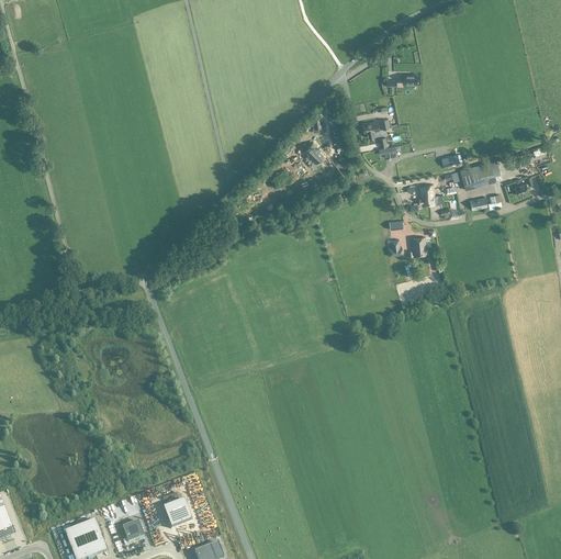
[(412,80),(416,81),(416,80),(416,77),(417,77),(417,76),(416,76),(416,73),(402,71),(402,80),(412,80)]
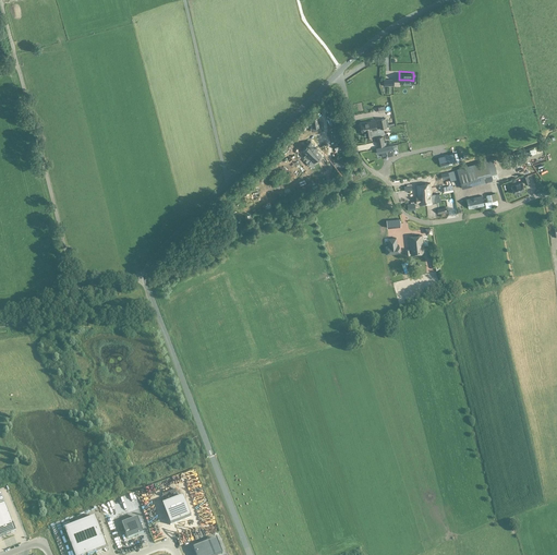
[(385,116),(377,117),(378,125),(388,123),(386,116),(385,116)]
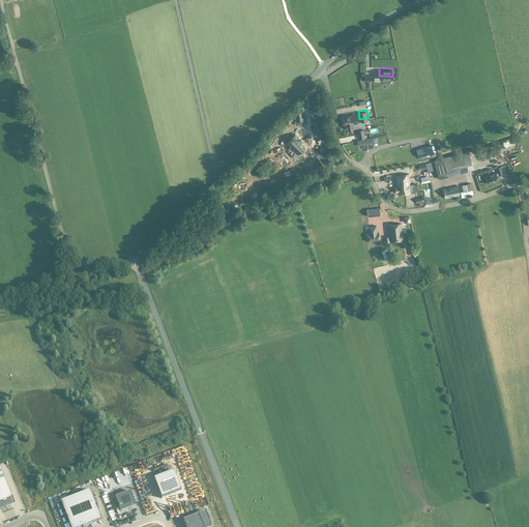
[(343,122),(345,122),(346,127),(361,124),(360,119),(357,119),(355,111),(351,112),(352,113),(342,115),(341,116),(341,121),(343,121),(343,122)]
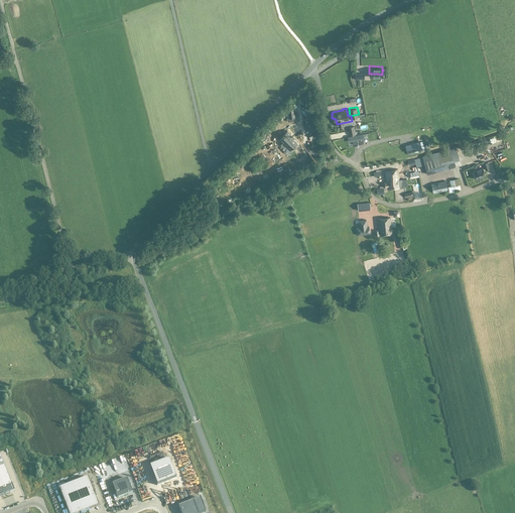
[(283,132),(279,137),(282,140),(280,141),(283,144),(285,143),(289,147),(296,140),(290,134),(291,133),(286,128),(282,132),(283,132)]
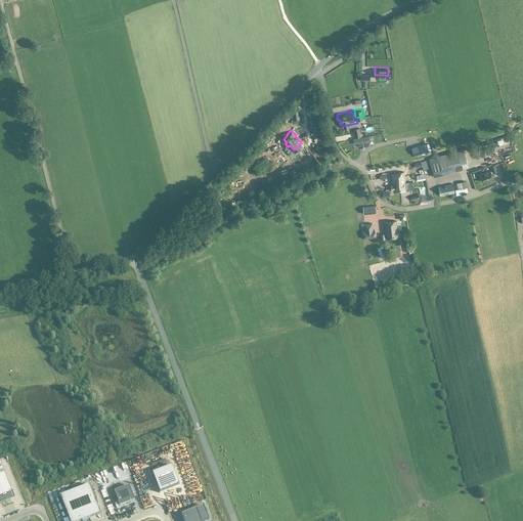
[(367,133),(352,136),(353,141),(361,139),(362,143),(368,142),(367,133)]
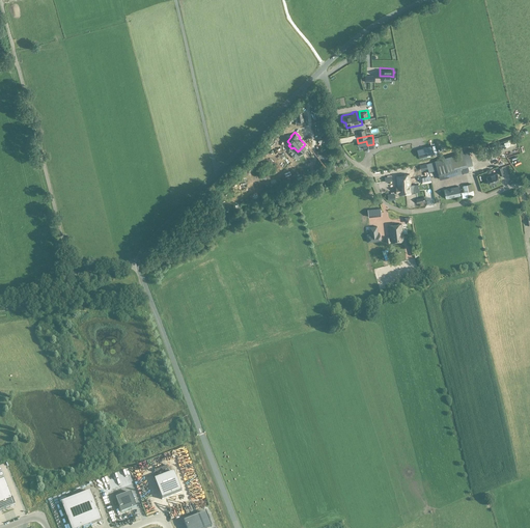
[(512,136),(505,138),(507,145),(514,143),(512,136)]
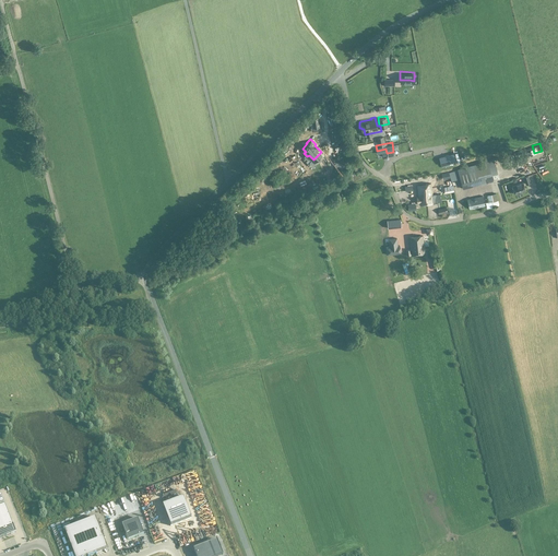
[(454,150),(438,154),(440,163),(456,158),(456,160),(459,158),(458,153),(455,154),(454,150)]
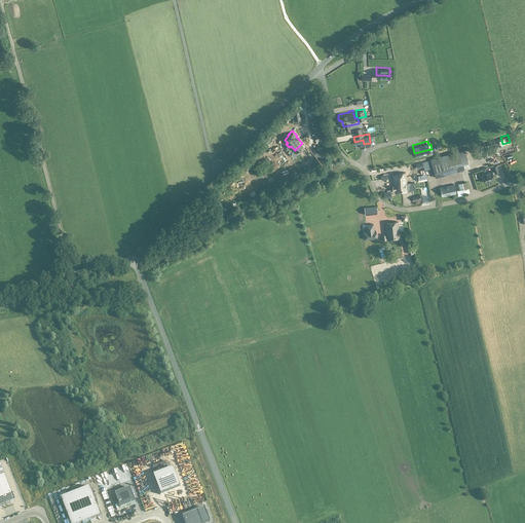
[(373,145),(363,153),(365,155),(375,147),(373,145)]
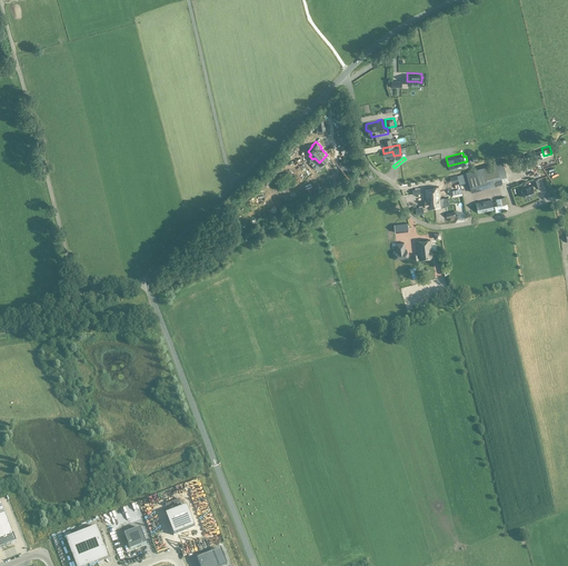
[(470,190),(495,182),(500,181),(500,180),(501,180),(500,175),(506,172),(502,159),(480,166),(481,166),(470,169),(456,172),(458,181),(467,179),(470,190)]
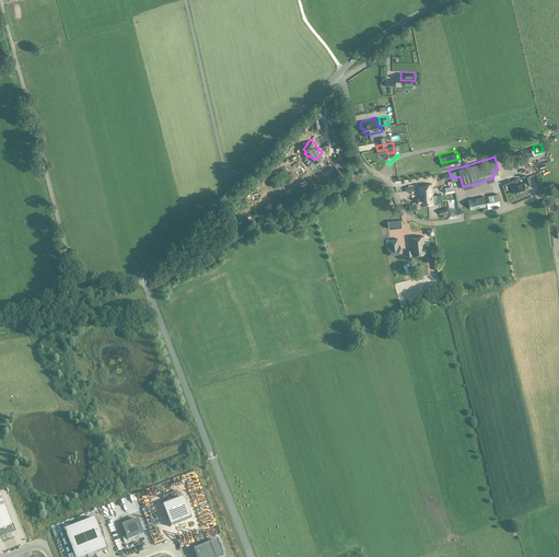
[(525,188),(523,180),(512,183),(515,192),(525,188)]
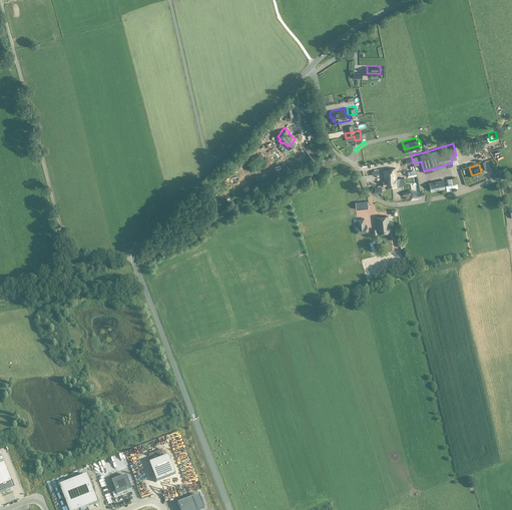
[(381,177),(382,183),(384,183),(384,185),(400,183),(399,175),(396,176),(394,165),(382,167),(383,174),(383,177),(381,177)]
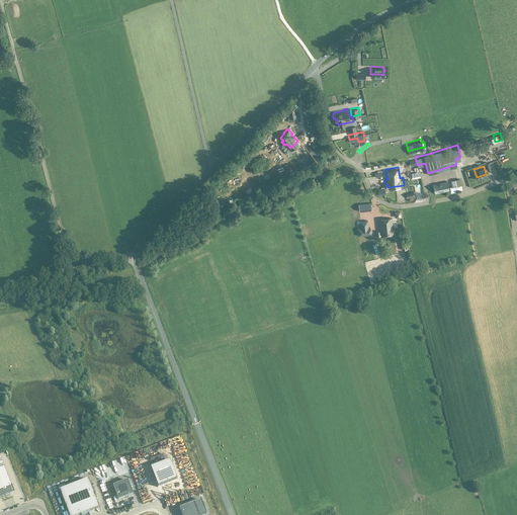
[(451,184),(460,182),(458,176),(450,178),(451,184)]
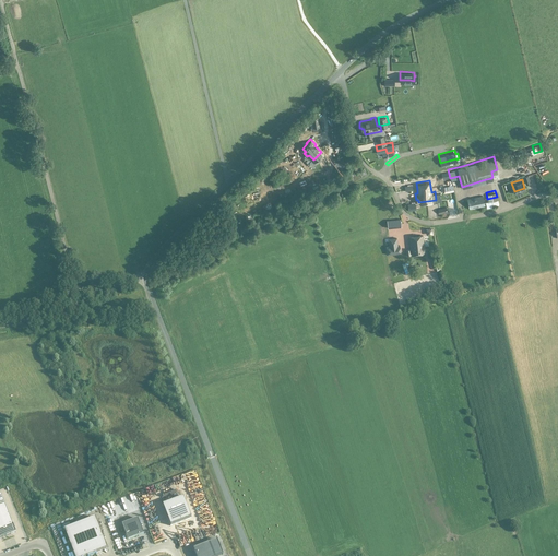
[(484,202),(482,193),(466,197),(469,205),(484,202)]
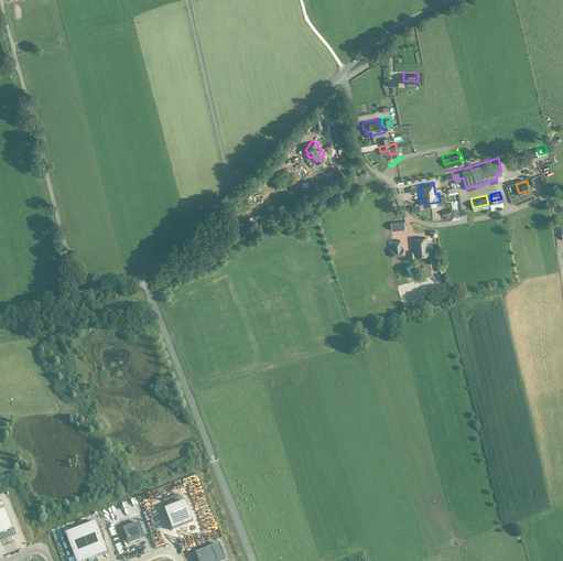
[(425,235),(412,236),(414,254),(428,252),(425,235)]
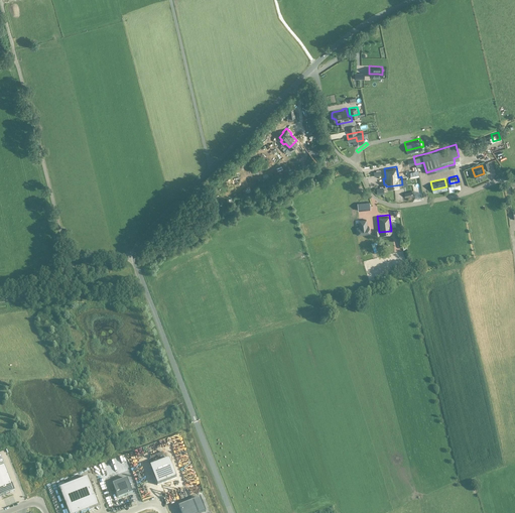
[(358,218),(359,225),(355,226),(356,232),(369,231),(368,224),(366,224),(365,217),(358,218)]
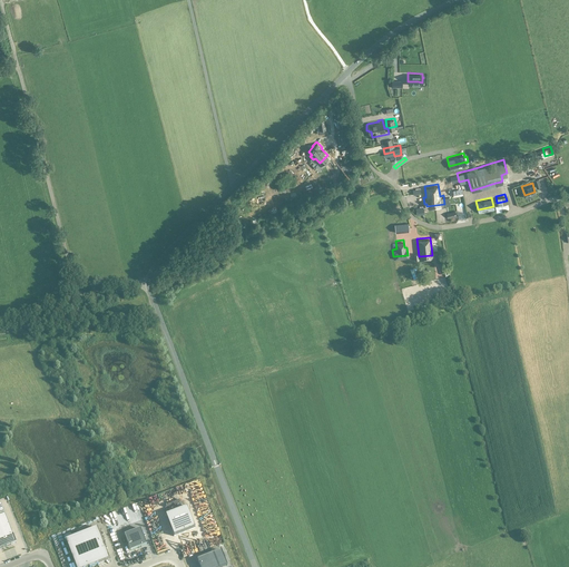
[(0,546),(16,539),(0,501),(0,546)]
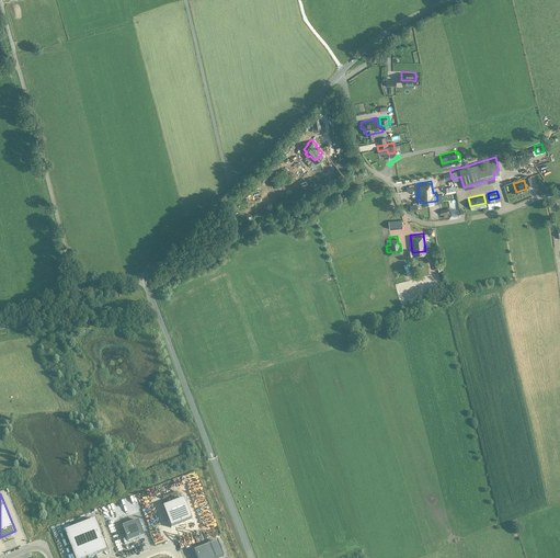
[(162,504),(170,525),(191,516),(183,496),(162,504)]
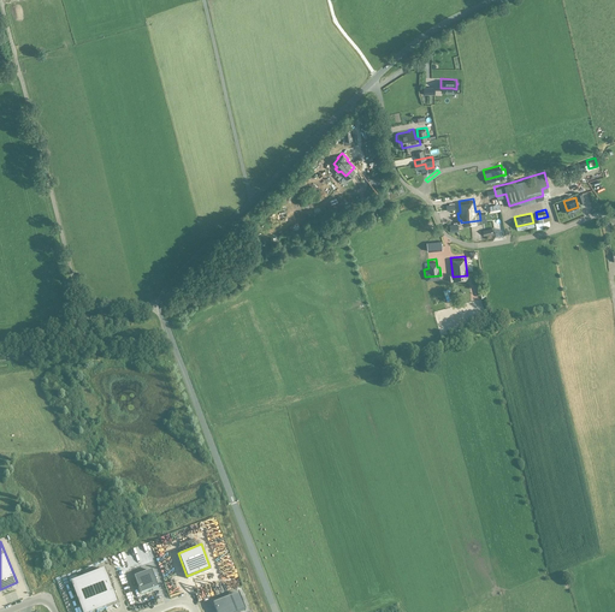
[(95,610),(105,606),(105,605),(117,600),(104,566),(70,580),(82,611),(86,611),(95,608),(95,610)]
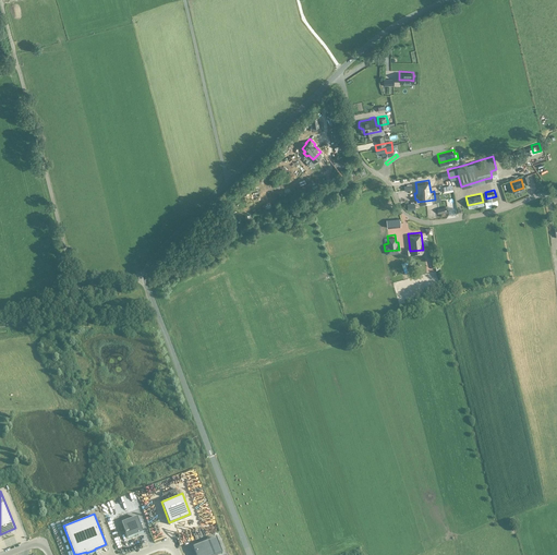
[(137,532),(143,530),(136,515),(121,520),(124,531),(125,531),(128,535),(136,532),(137,532)]
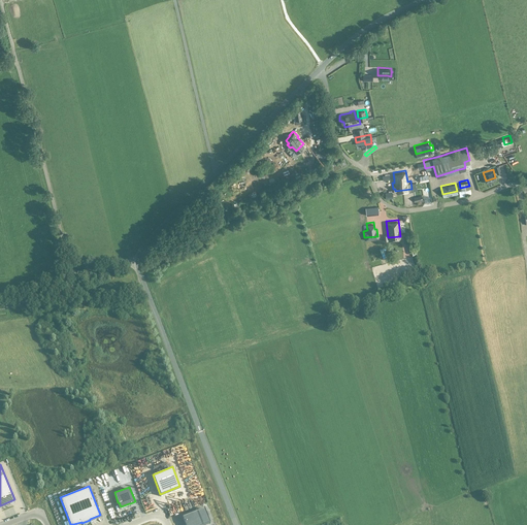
[(204,506),(182,515),(186,524),(198,524),(209,521),(204,506)]
